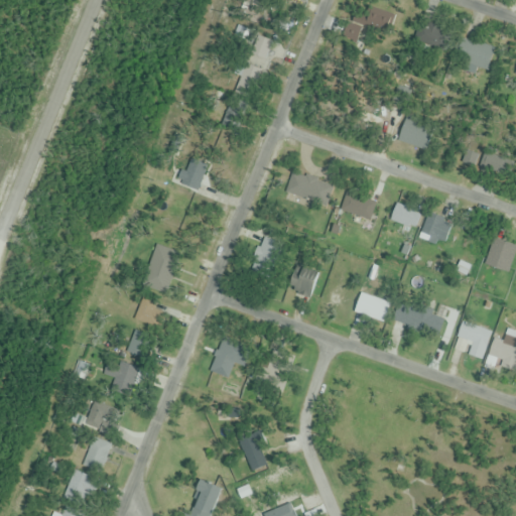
[(343,35),(367,49),(381,25),(357,11),(343,35)]
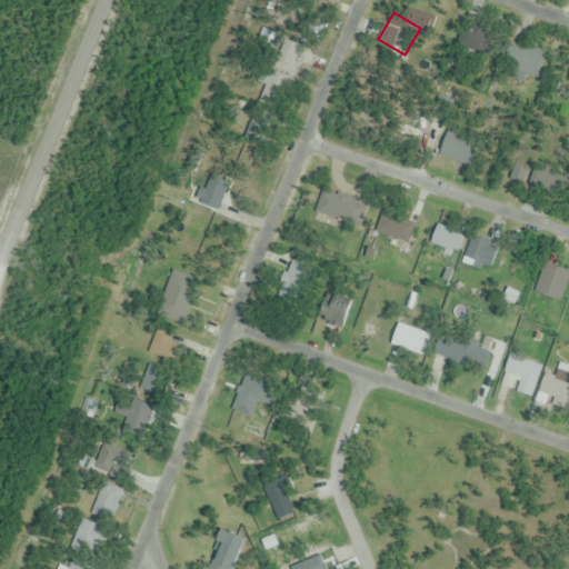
[(438,155),(469,169),(479,147),(448,132),(438,155)]
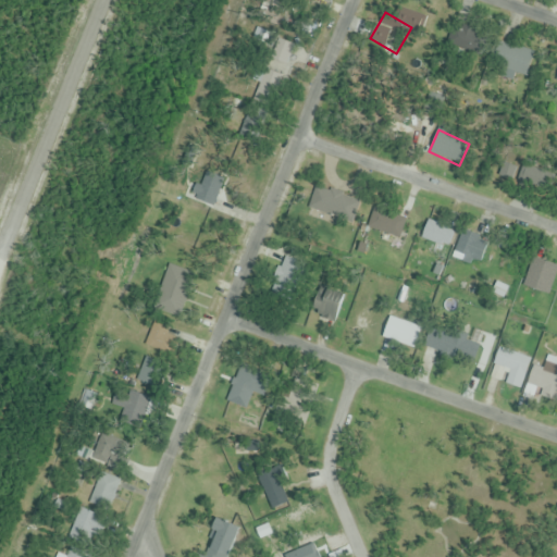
[(359,198),(314,188),(309,212),(354,222),(359,198)]
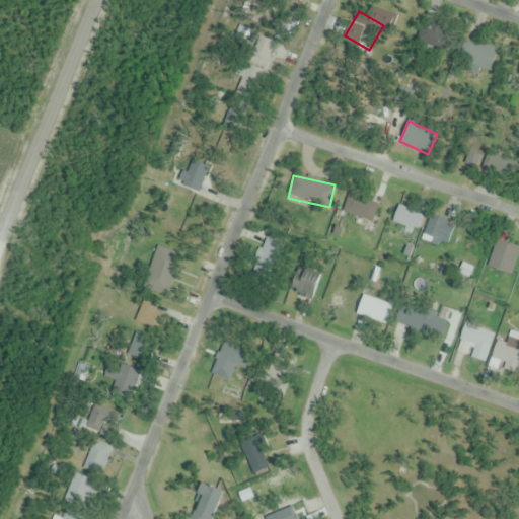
[(394,222),(416,232),(424,217),(402,206),(394,222)]
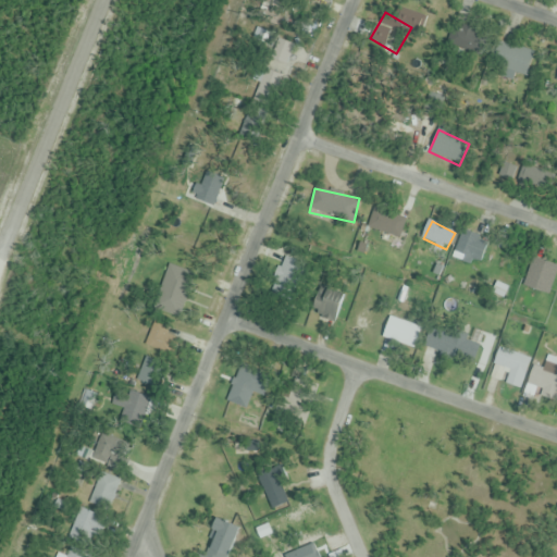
[(452,257),(472,267),(482,246),(462,236),(452,257)]
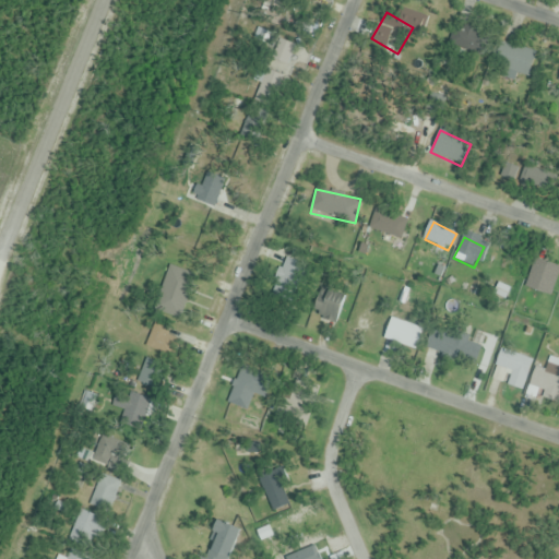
[(558,272),(558,265),(535,258),(525,288),(551,297),(558,272)]
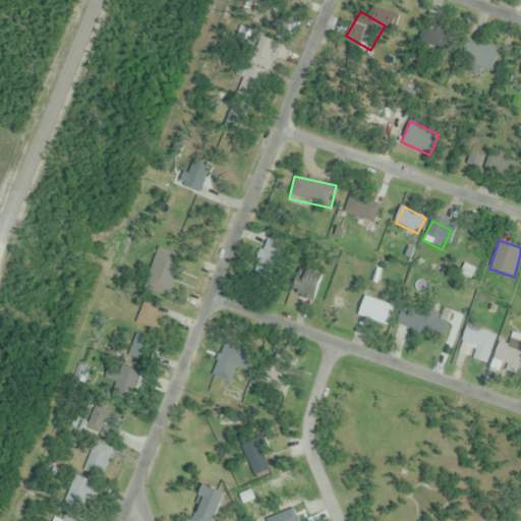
[(149,287),(160,287),(161,264),(150,264),(149,287)]
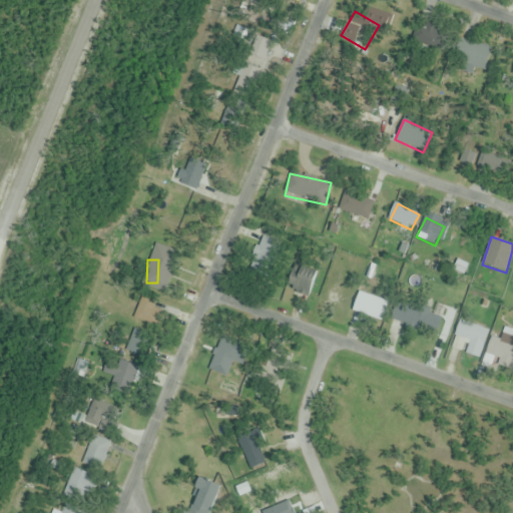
[(286,288),(308,296),(317,273),(294,265),(286,288)]
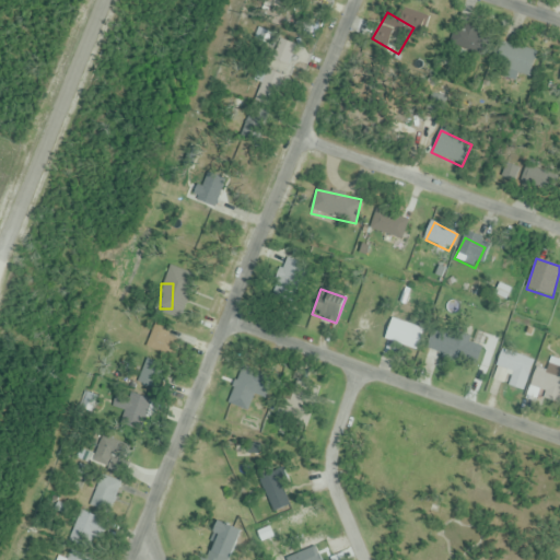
[(417,352),(426,330),(392,317),(384,339),(417,352)]
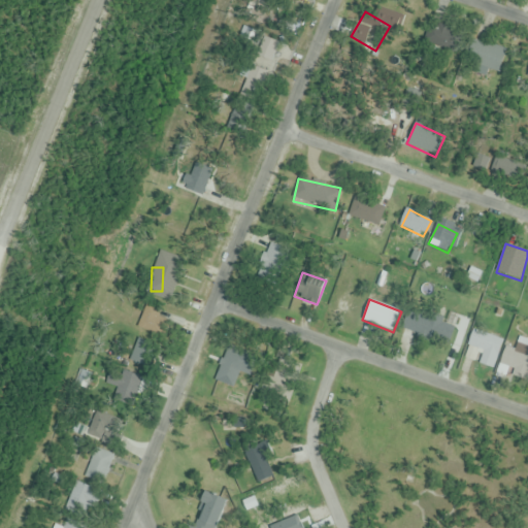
[(164,311),(149,305),(139,327),(155,333),(164,311)]
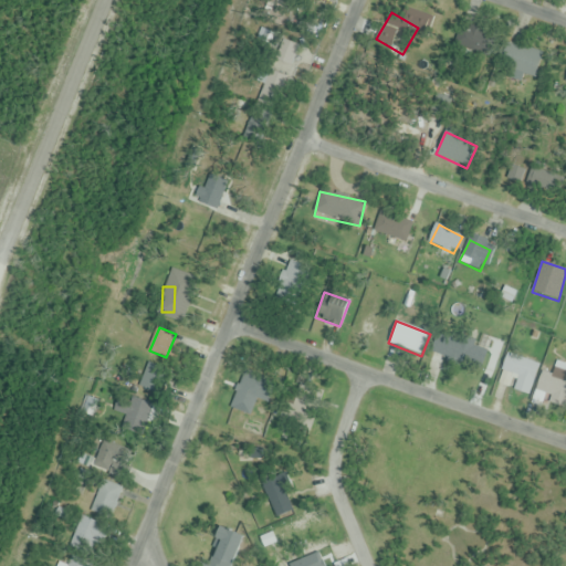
[(484,357),(475,352),(471,357),(480,363),(484,357)]
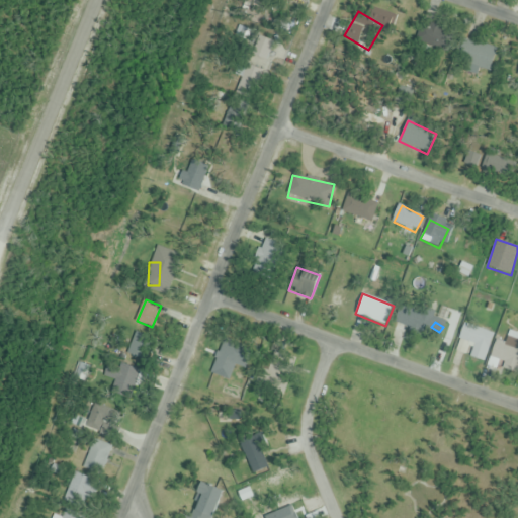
[(455,352),(485,361),(493,334),(463,325),(455,352)]
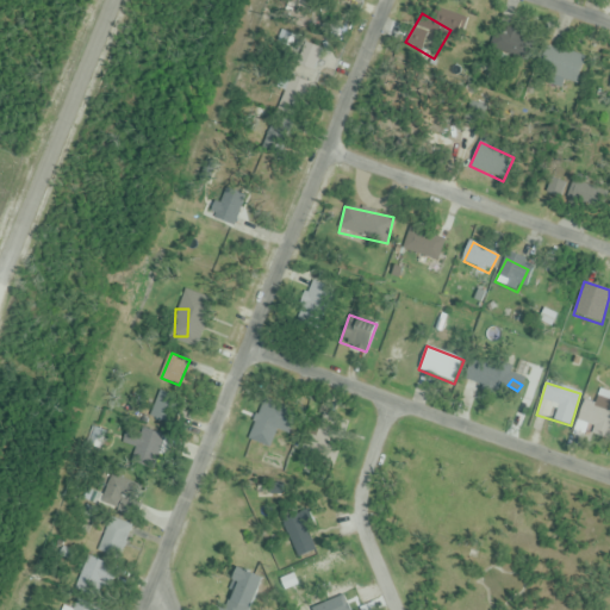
[(181,404),(161,394),(150,416),(170,427),(181,404)]
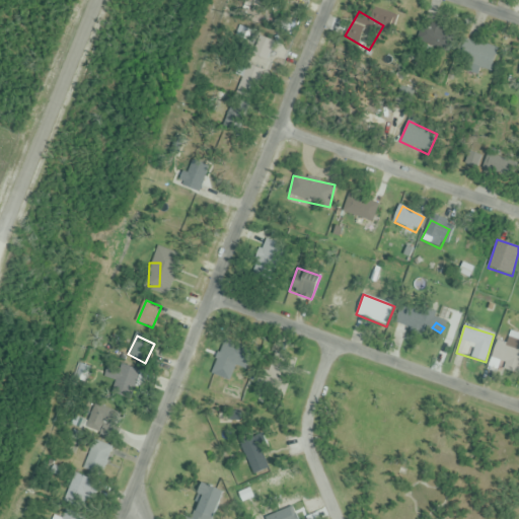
[(517,343),(495,344),(497,365),(518,364),(517,343)]
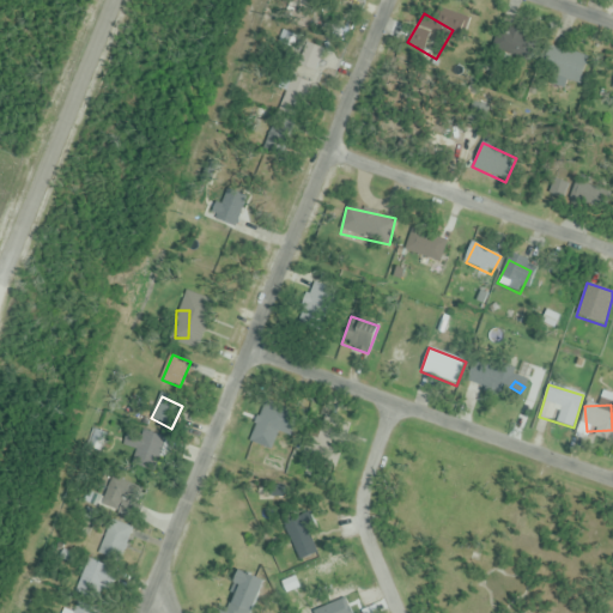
[(161,434),(131,435),(133,468),(162,467),(161,434)]
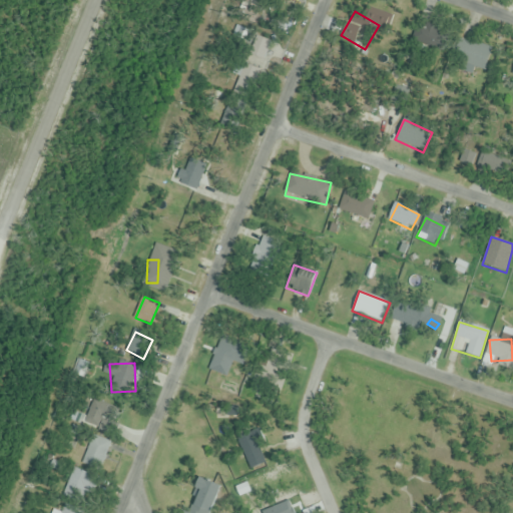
[(82,464),(99,471),(111,442),(93,436),(82,464)]
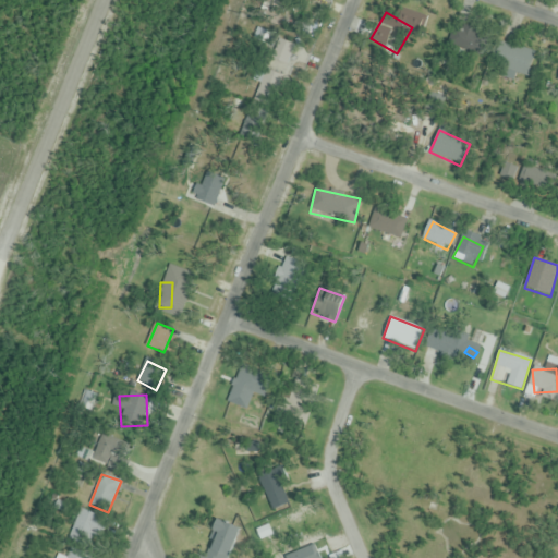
[(233,557),(233,524),(207,524),(207,557),(233,557)]
